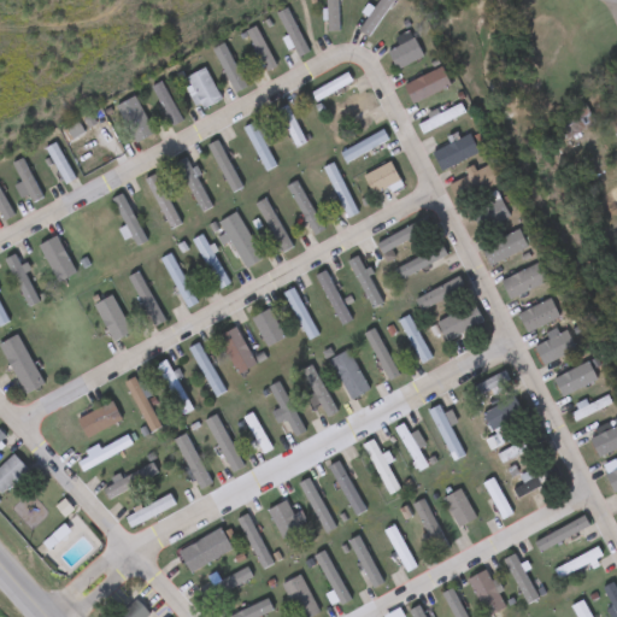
[(327,0),(338,0),(338,31),(327,31),(327,0)]
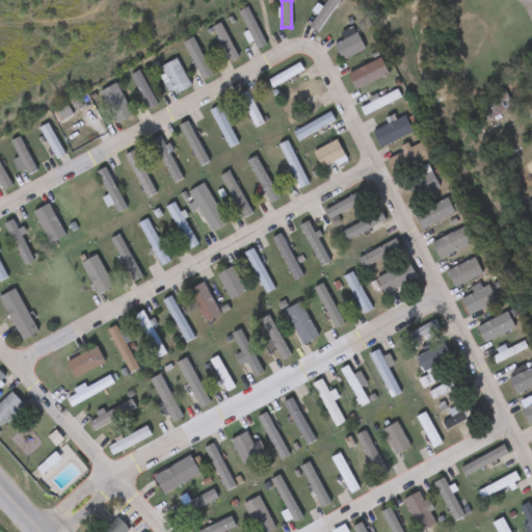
[(340,0),(317,30),(310,25),(328,0),(340,0)]
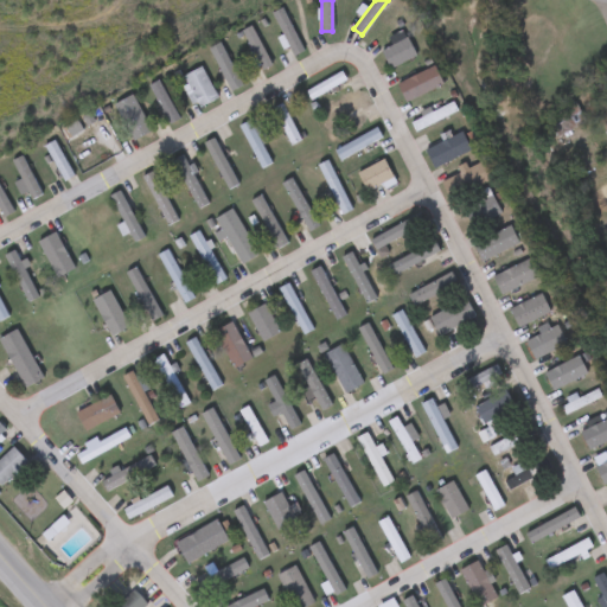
[(272,14),(281,10),(304,52),(294,57),(272,14)]
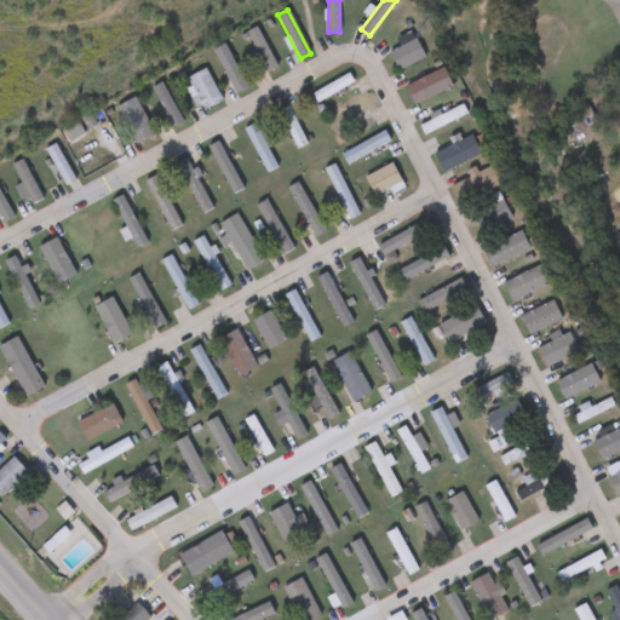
[(245,34),(254,28),(277,67),(268,73),(245,34)]
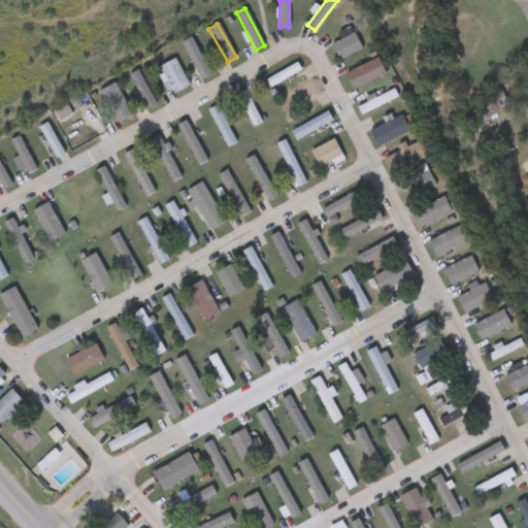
[(331,46),(353,33),(362,48),(340,61),(331,46)]
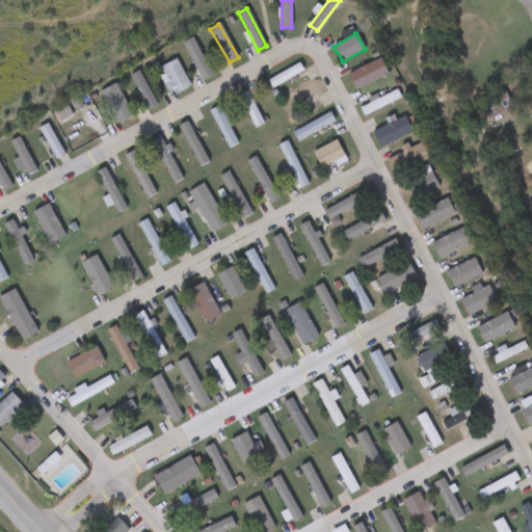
[(186,42),(193,37),(215,74),(207,79),(186,42)]
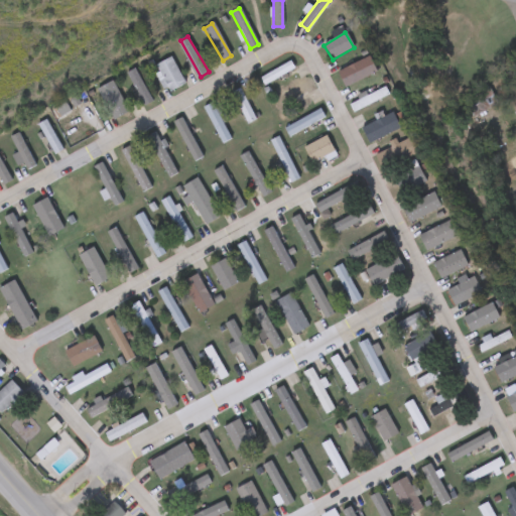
[(153,67),(169,57),(184,83),(168,93),(153,67)]
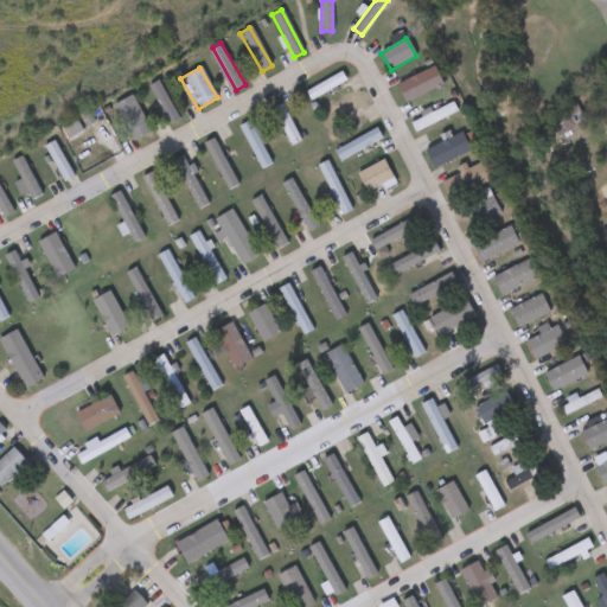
[(396,84),(435,68),(442,87),(404,103),(396,84)]
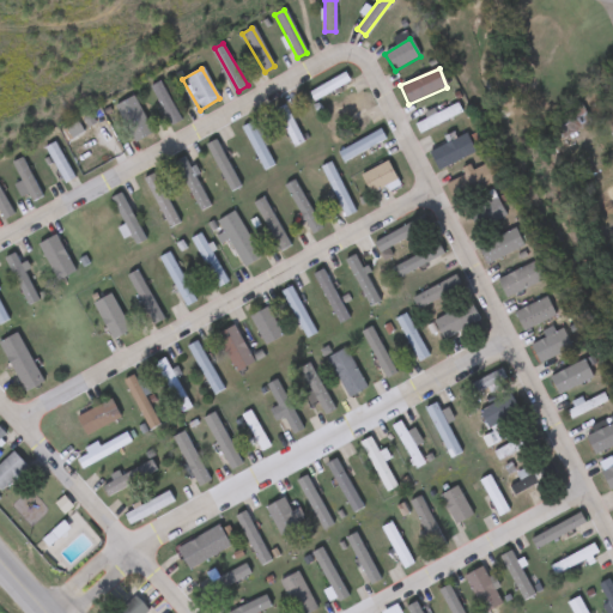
[(309,93),(344,73),(349,80),(314,102),(309,93)]
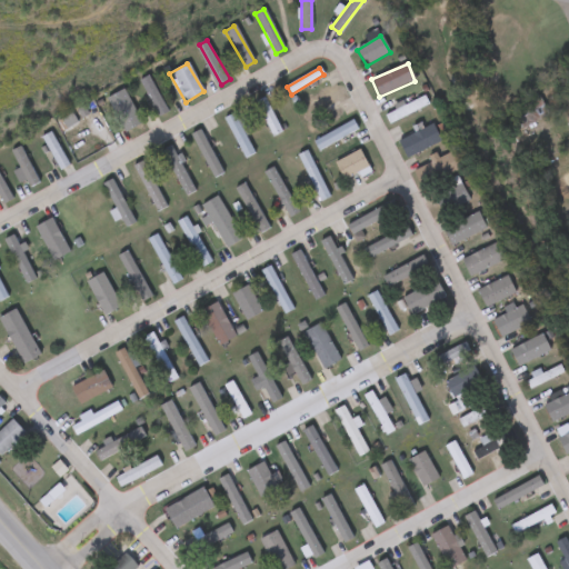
[(139,81),(149,77),(168,112),(158,118),(139,81)]
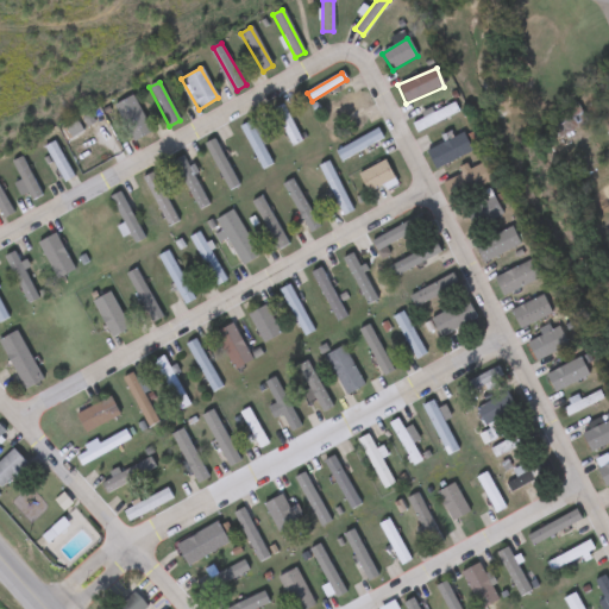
[(368,107),(336,127),(324,111),(357,90),(368,107)]
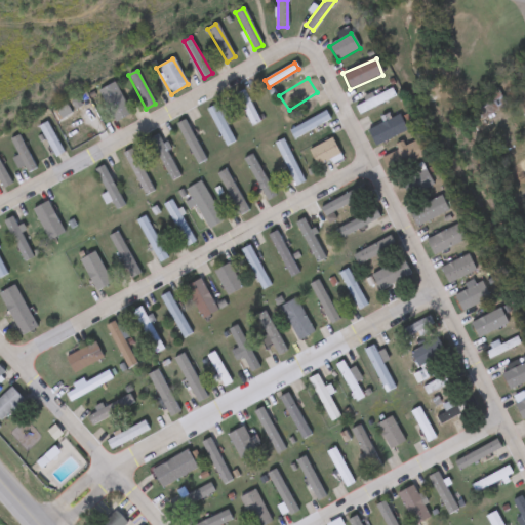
[(356,108),(390,88),(395,95),(360,116),(356,108)]
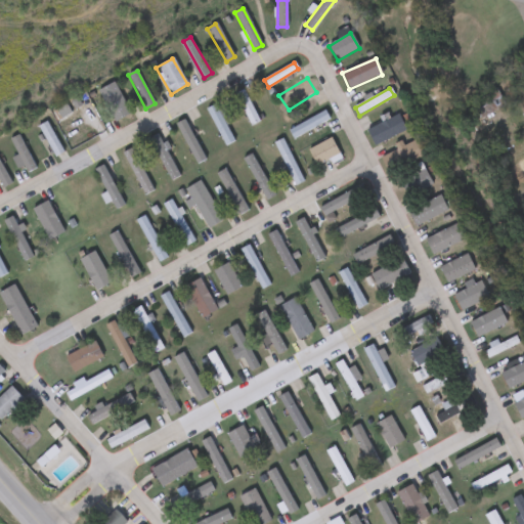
[(103,98),(119,89),(132,113),(116,122),(103,98)]
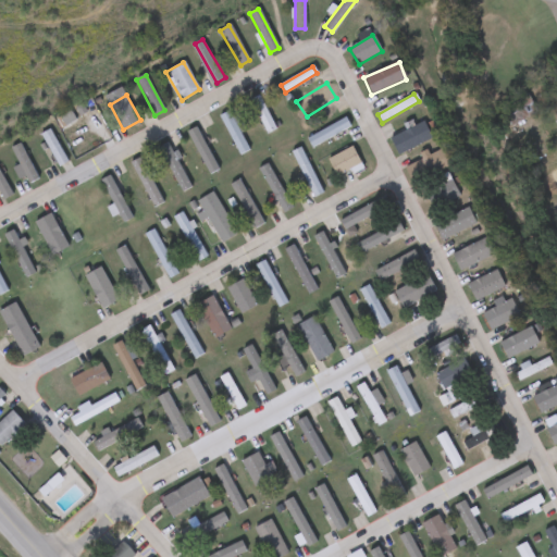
[(250,100),(259,96),(275,130),(267,134),(250,100)]
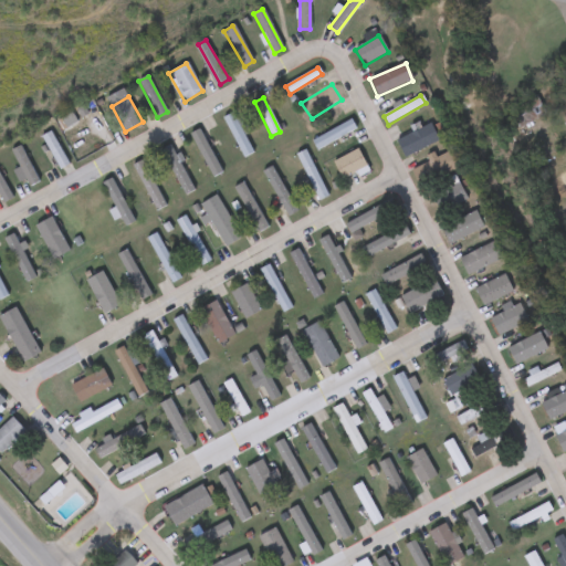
[(507,106),(538,97),(545,118),(514,127),(507,106)]
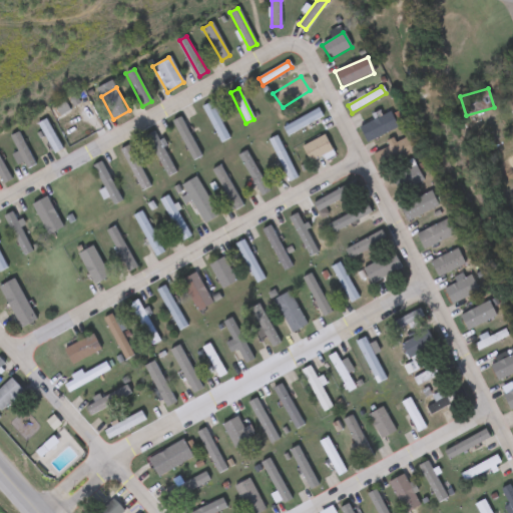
[(201,107),(210,102),(229,138),(220,142),(201,107)]
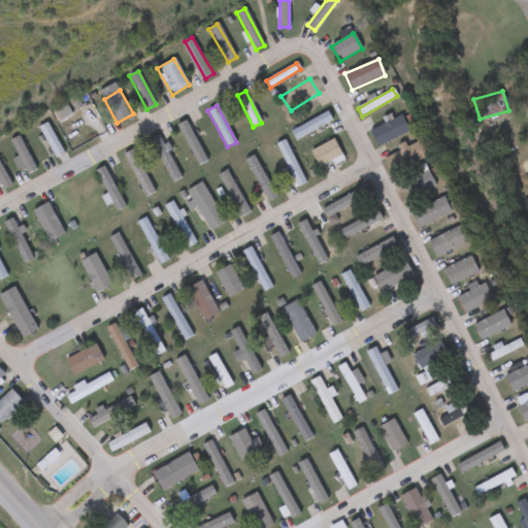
[(60,122),(54,112),(66,106),(71,114),(60,122)]
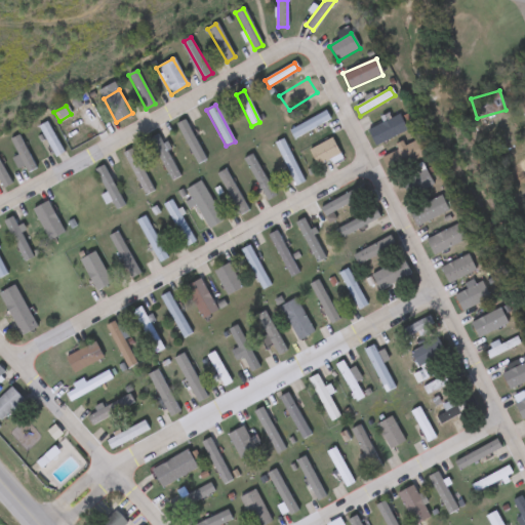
[(289,130),(325,110),(330,119),(294,139),(289,130)]
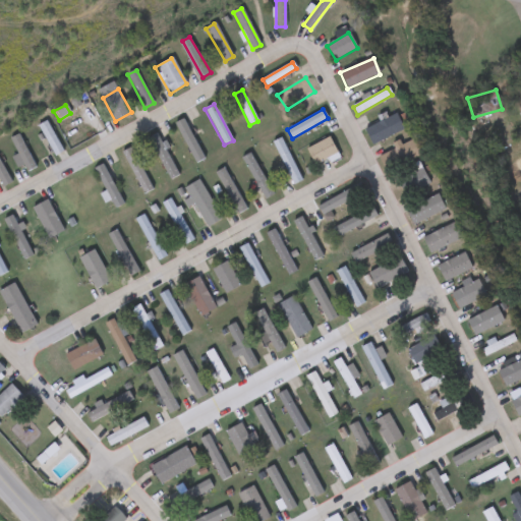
[(364,129),(396,114),(404,129),(372,145),(364,129)]
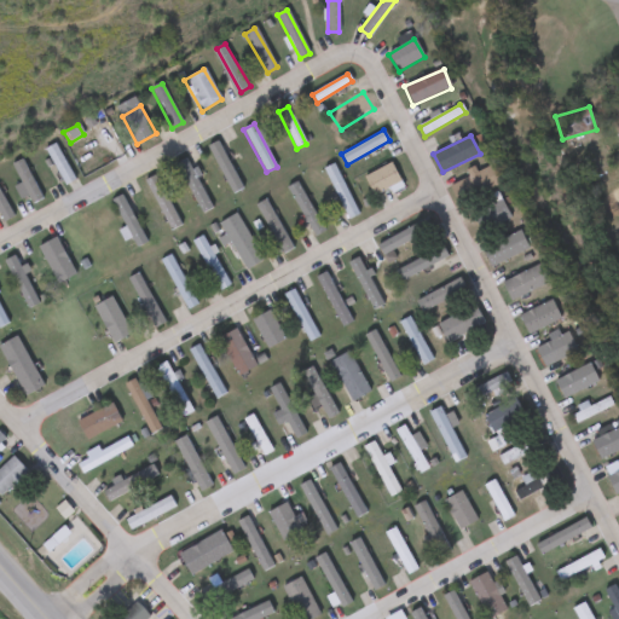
[(46,149),(56,144),(75,180),(65,185),(46,149)]
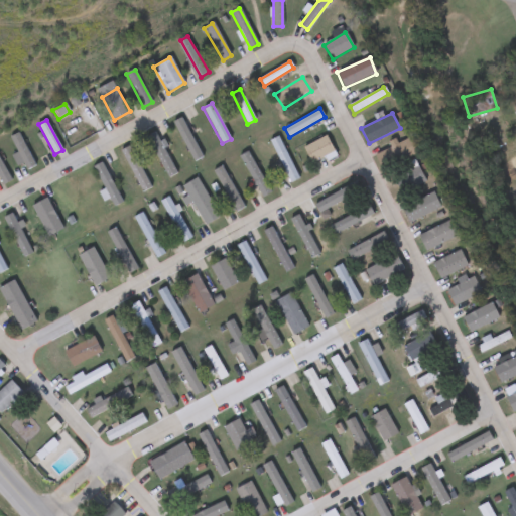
[(189,160),(174,134),(188,126),(204,152),(189,160)]
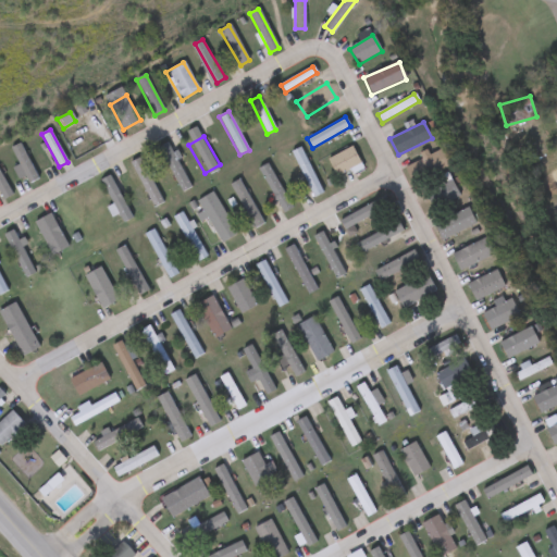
[(158,149),(166,144),(190,187),(183,192),(158,149)]
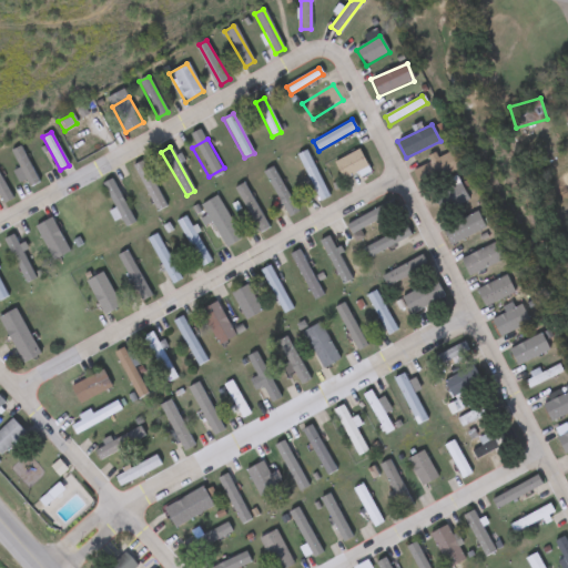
[(30,186),(9,153),(18,148),(39,181),(30,186)]
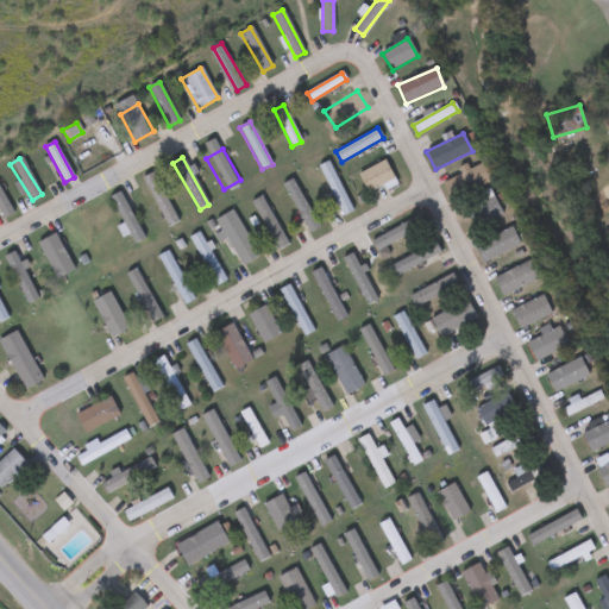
[(352,212),(341,217),(319,165),(328,161),(352,212)]
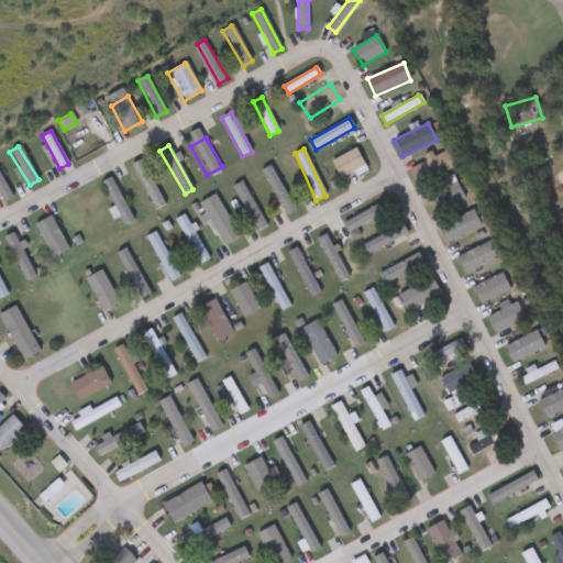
[(367,170),(343,183),(331,161),(355,148),(367,170)]
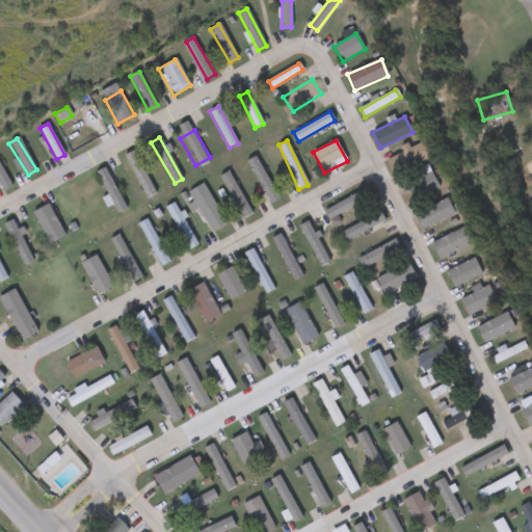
[(430,157),(395,176),(388,160),(422,141),(430,157)]
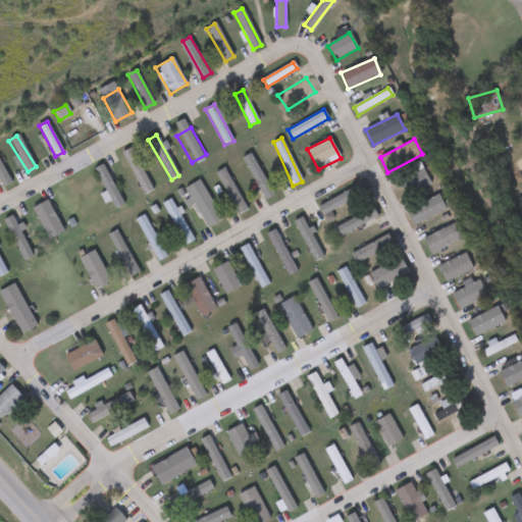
[(143,194),(122,152),(131,148),(151,190),(143,194)]
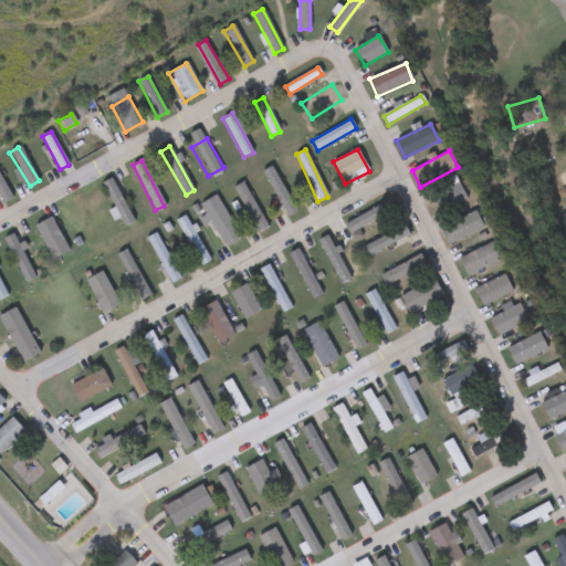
[(265,171),(274,167),(295,213),(286,218),(265,171)]
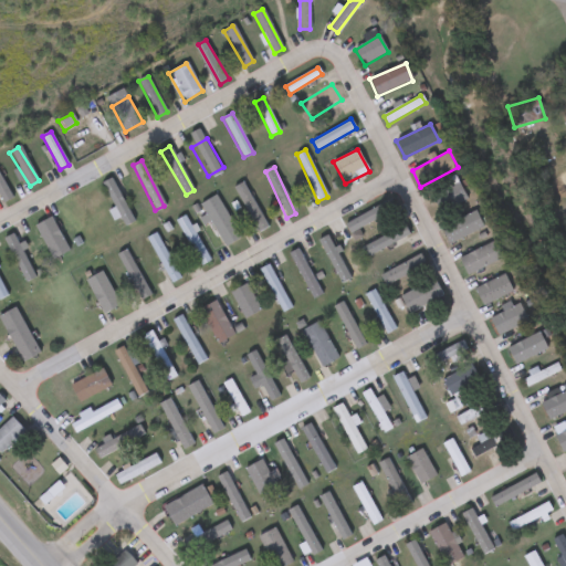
[(2,203),(0,199),(0,176),(12,199),(2,203)]
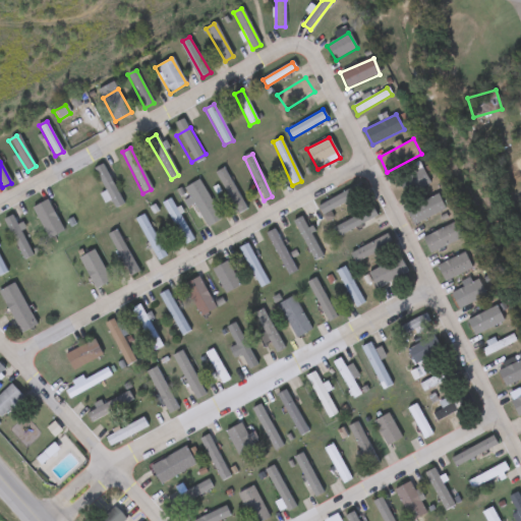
[(125,207),(116,211),(94,169),(102,164),(125,207)]
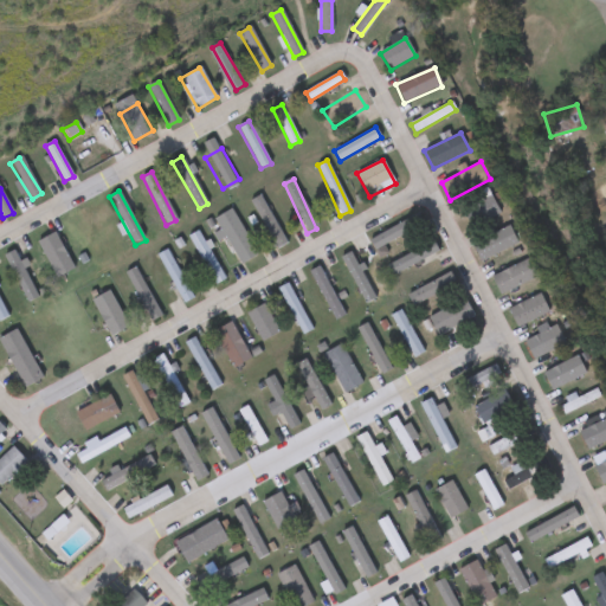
[(474,229),(463,212),(489,194),(500,211),(474,229)]
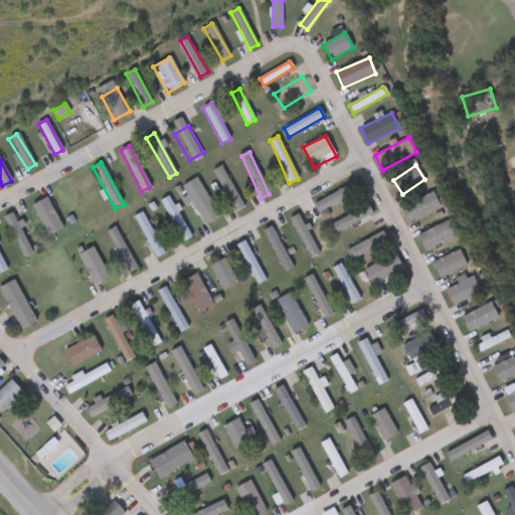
[(243,207),(234,211),(213,171),(221,166),(243,207)]
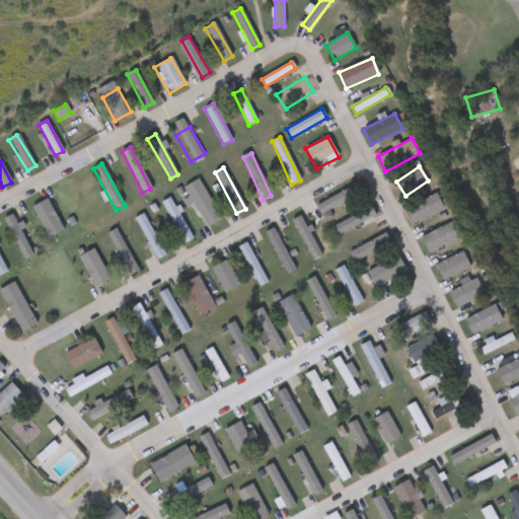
[(182,189),(198,179),(221,218),(207,227),(182,189)]
